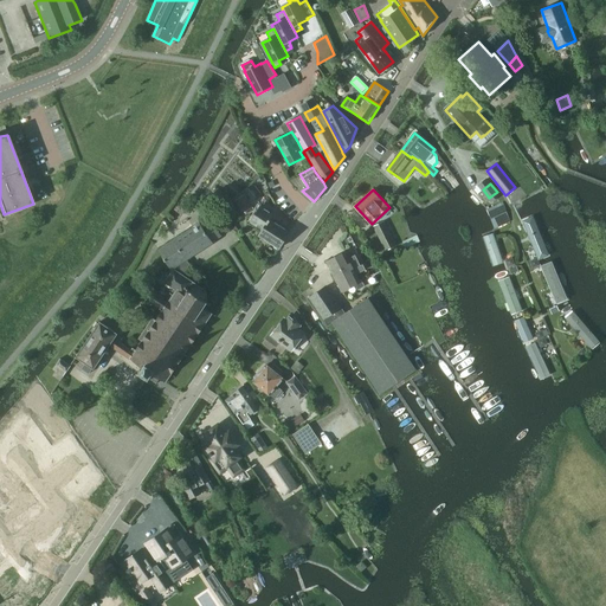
[(245,213),(253,207),(244,195),(236,201),(245,213)]
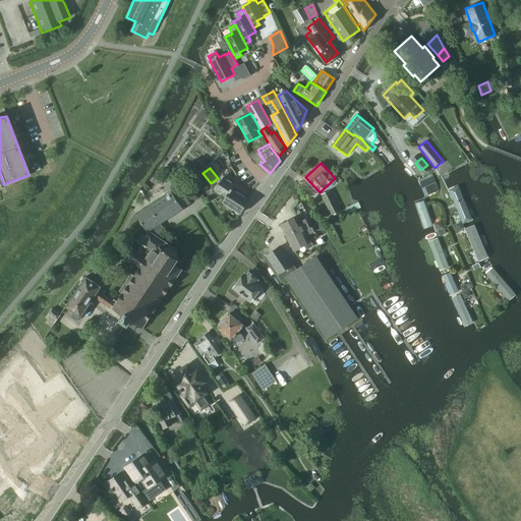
[(233,188),(235,184),(224,177),(215,191),(225,197),(233,188)]
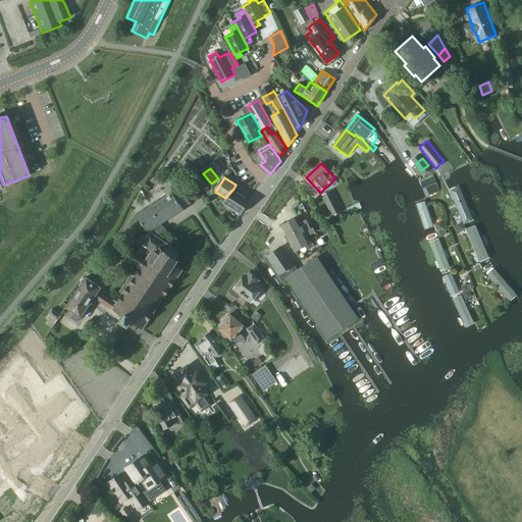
[(192,203),(180,187),(173,192),(172,192),(137,214),(148,232),(142,243),(152,250),(145,260),(141,258),(143,256),(134,250),(127,260),(136,265),(137,264),(141,266),(135,275),(132,274),(119,292),(122,294),(117,301),(114,300),(113,301),(104,295),(106,292),(101,289),(102,288),(86,276),(65,307),(73,313),(70,317),(76,322),(81,317),(82,318),(95,298),(123,317),(121,320),(129,326),(132,322),(143,329),(184,270),(176,265),(179,260),(177,259),(179,256),(177,250),(158,237),(164,227),(161,224),(184,209),(192,203)]
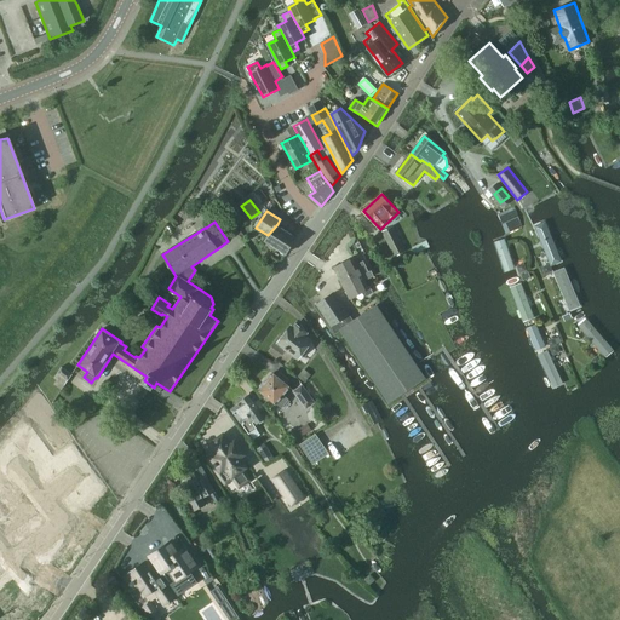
[(297,237),(277,224),(268,235),(264,241),(286,254),(297,237)]
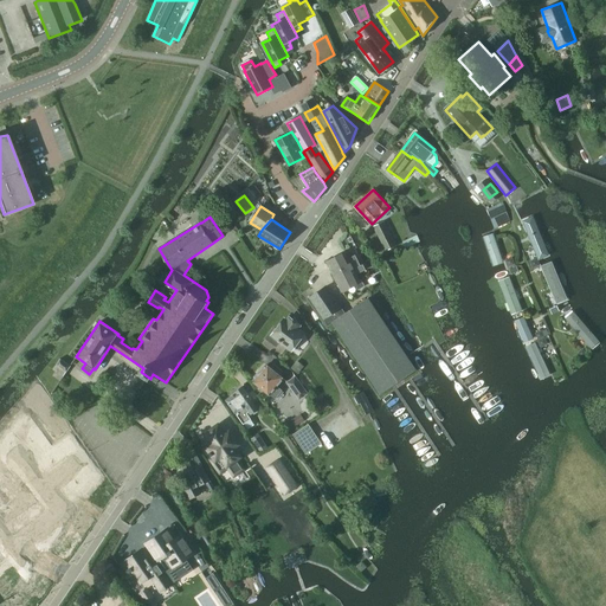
[(385,220),(373,226),(385,251),(397,246),(385,220)]
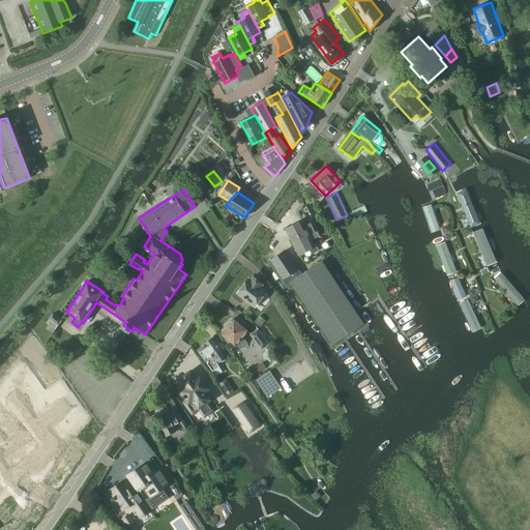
[(472,199),(461,203),(470,227),(471,230),(483,225),(472,199)]
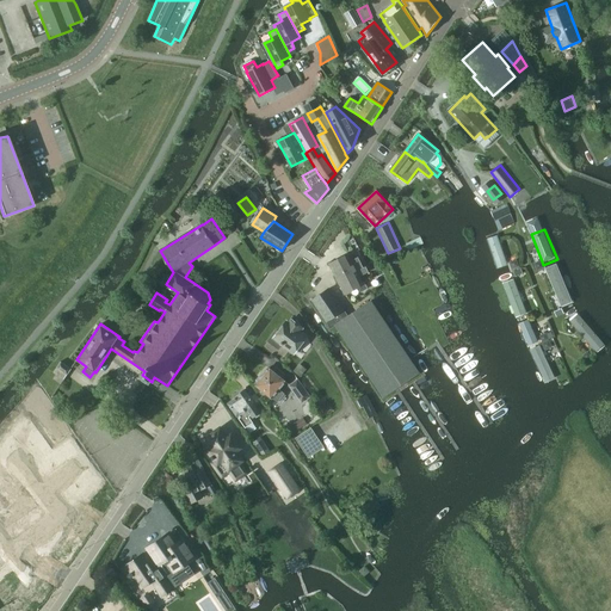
[(501,270),(508,267),(499,240),(488,244),(497,269),(500,267),(501,270)]
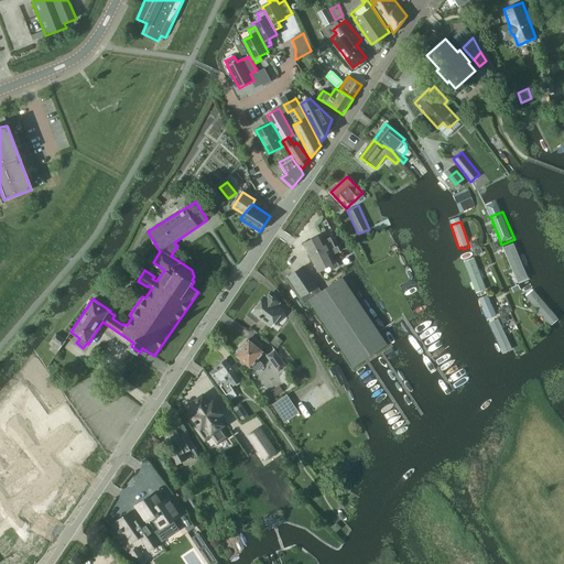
[(322,235),(304,243),(318,272),(332,266),(334,269),(339,266),(337,260),(335,261),(332,256),(339,251),(337,247),(335,248),(331,238),(324,241),(322,235)]
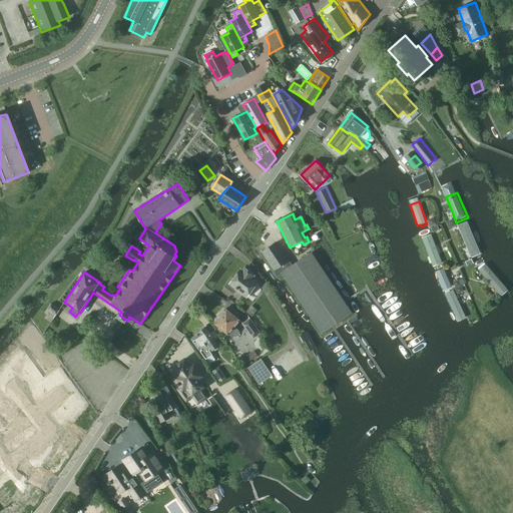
[(430,226),(436,224),(434,218),(428,220),(430,226)]
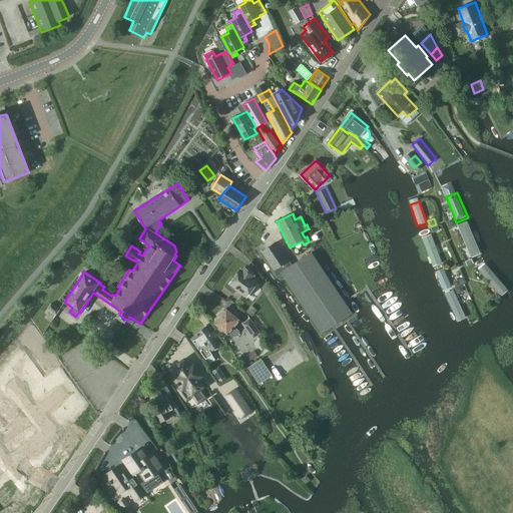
[(455,219),(448,221),(451,227),(457,224),(456,222),(455,219)]
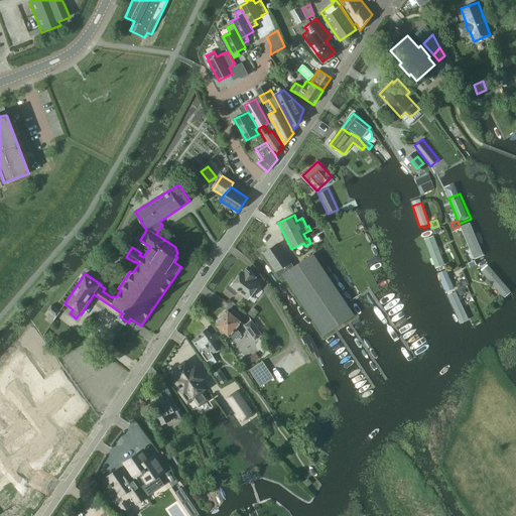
[(461,229),(471,250),(480,246),(471,224),(461,229)]
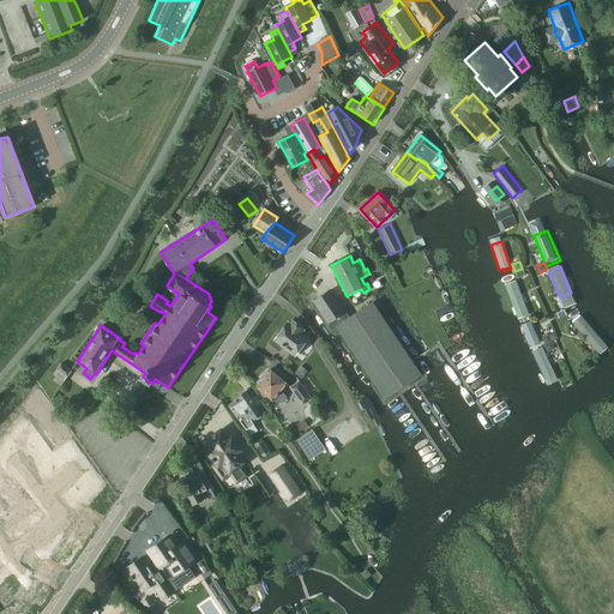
[(162,282),(167,275),(162,271),(157,278),(162,282)]
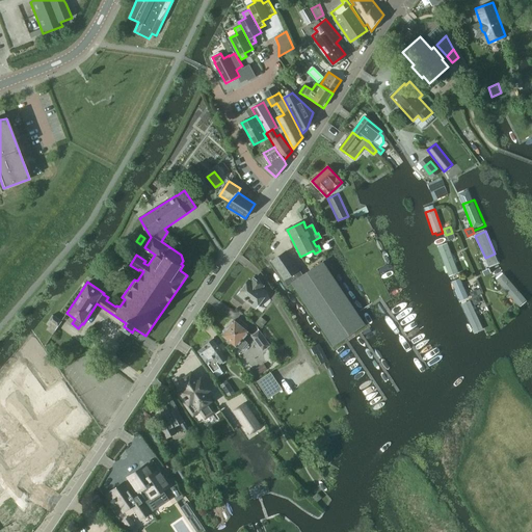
[(449,277),(459,274),(447,242),(436,245),(445,265),(444,266),(446,273),(448,274),(449,277)]
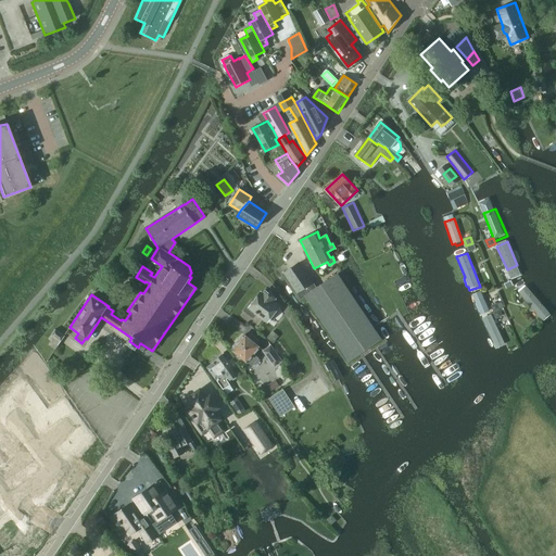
[(316,287),(300,262),(283,273),(302,299),(306,297),(350,362),(382,340),(338,273),(316,287)]
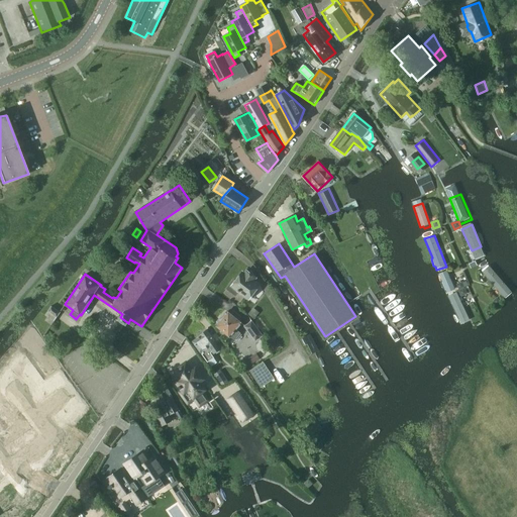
[(491,268),(484,274),(504,297),(511,291),(491,268)]
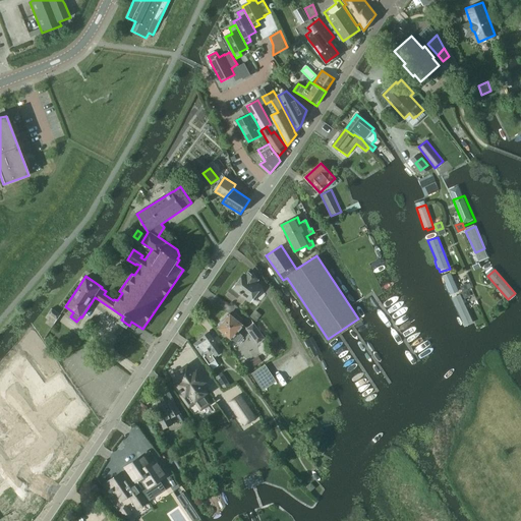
[(258,281),(248,273),(246,276),(244,274),(238,283),(236,282),(229,291),(238,298),(240,295),(251,303),(264,287),(257,282),(258,281)]
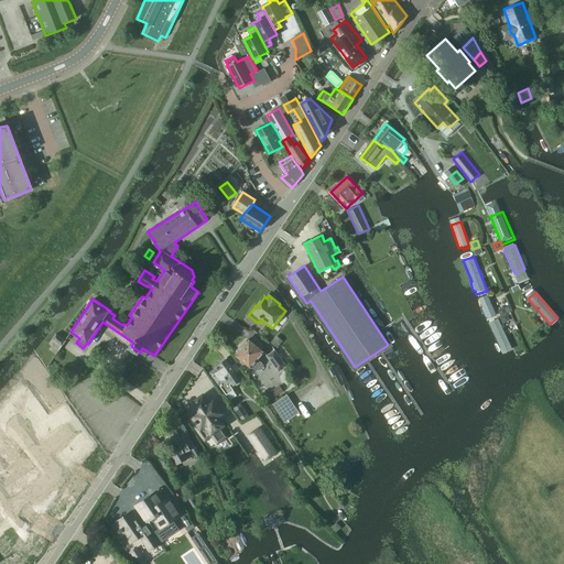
[(491,322),(499,318),(490,300),(483,302),(485,305),(484,305),(490,320),(491,320),(491,322)]
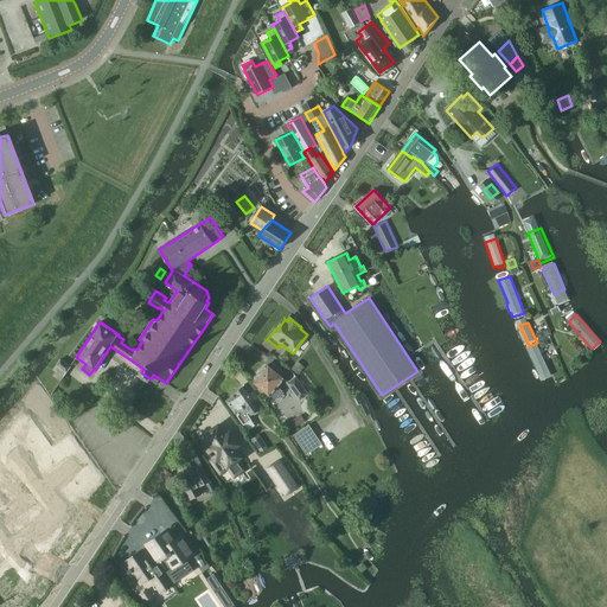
[(541,349),(548,346),(545,339),(538,342),(541,349)]
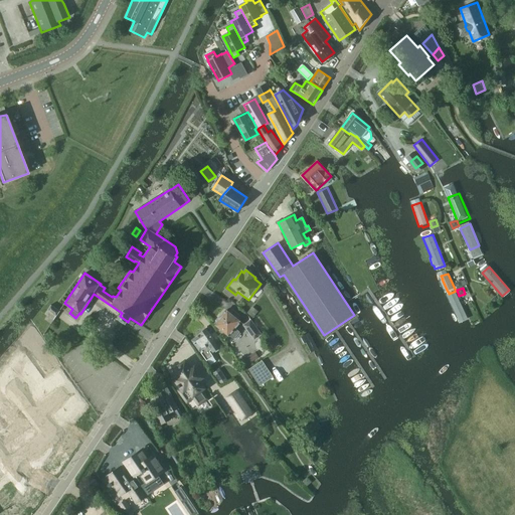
[(460,321),(468,318),(458,297),(449,301),(459,321),(460,320),(460,321)]
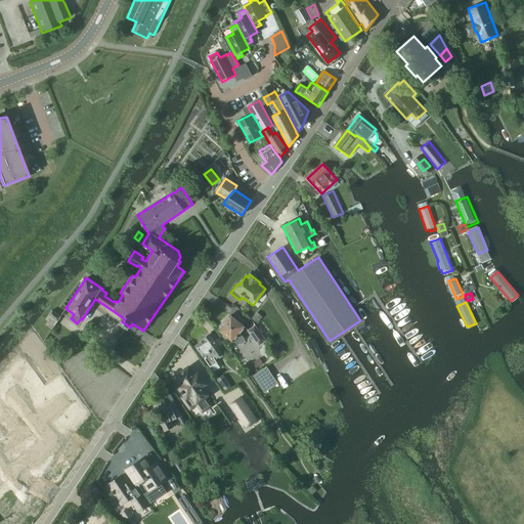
[(52,310),(46,319),(54,324),(55,325),(56,322),(61,316),(52,310)]
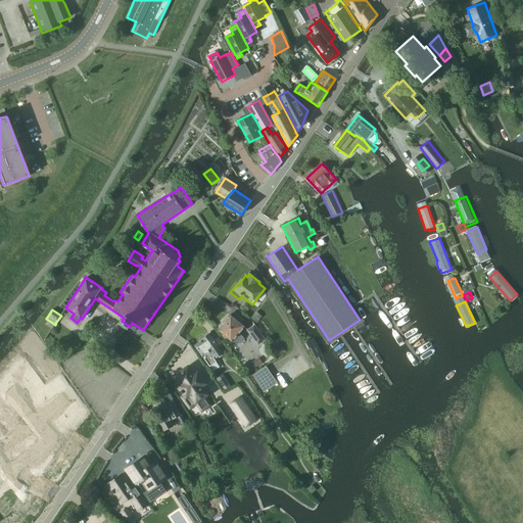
[(257,312),(252,318),(257,323),(264,317),(257,312)]
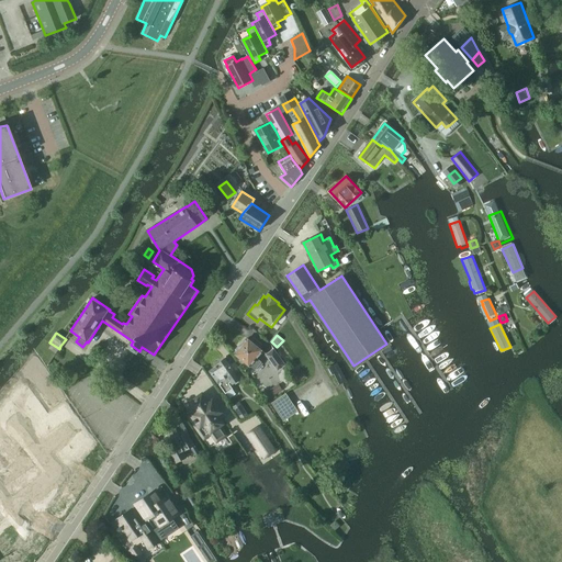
[(262,344),(255,338),(251,343),(247,339),(235,353),(256,370),(262,361),(258,358),(263,351),(259,347),(262,344)]
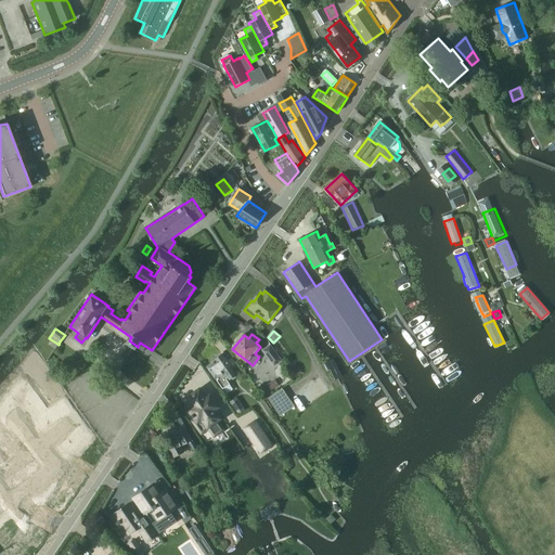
[(270,344),(262,350),(274,365),(282,360),(270,344)]
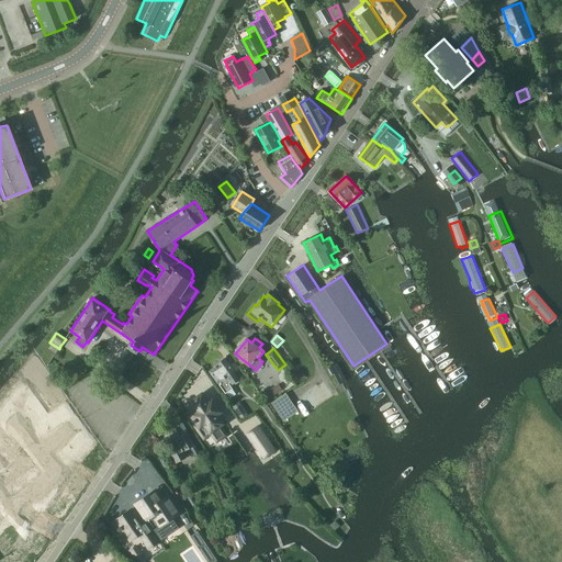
[(233,385),(239,380),(225,359),(218,363),(220,364),(210,371),(226,394),(233,389),(231,385),(232,383),(233,385)]
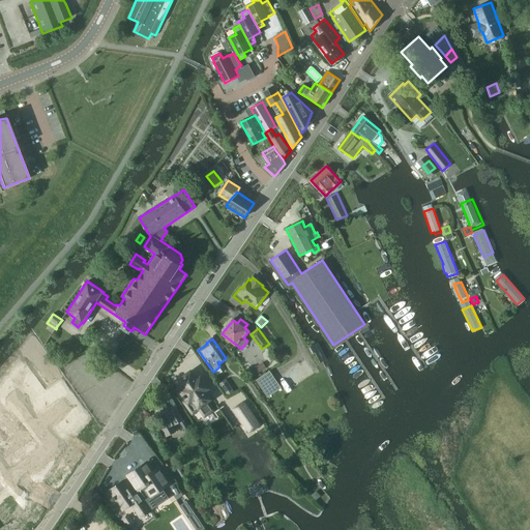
[(261,363),(253,369),(259,379),(257,380),(267,396),(281,388),(270,372),(267,374),(261,363)]
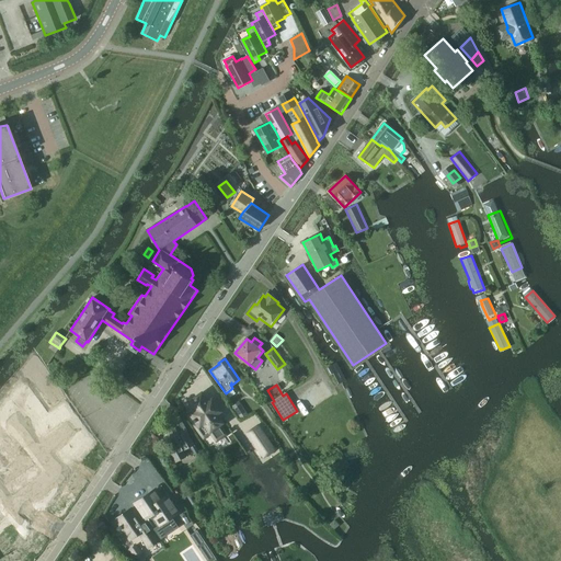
[(203,392),(189,403),(194,411),(190,414),(201,428),(205,425),(210,434),(225,424),(219,415),(224,412),(213,398),(208,401),(203,392)]
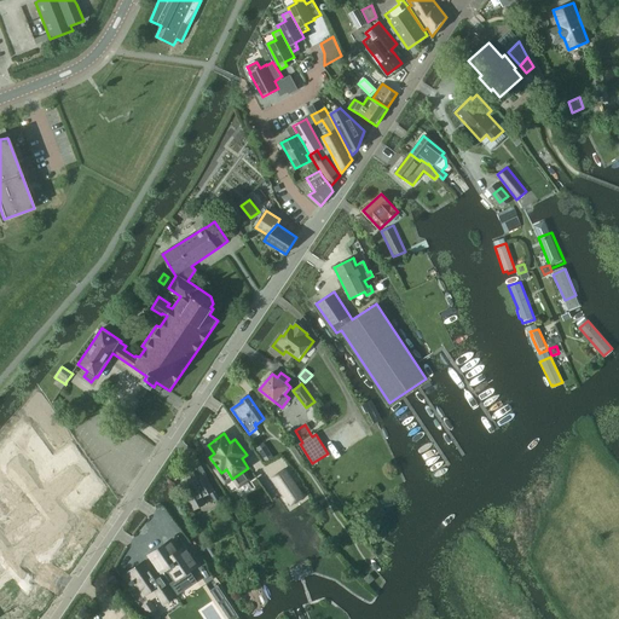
[(255,450),(265,463),(273,458),(265,444),(255,450)]
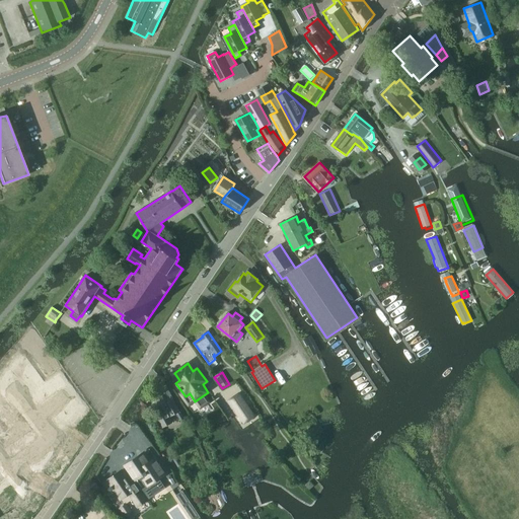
[(168,402),(162,392),(153,397),(162,414),(158,416),(165,427),(172,423),(169,418),(180,412),(173,399),(168,402)]
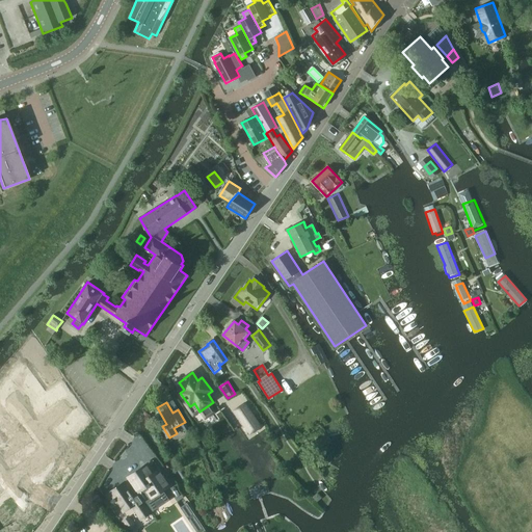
[(147,466),(129,478),(138,491),(136,493),(138,495),(139,494),(151,509),(152,511),(153,511),(150,506),(166,496),(162,490),(163,489),(169,485),(159,471),(155,474),(153,475),(147,466)]
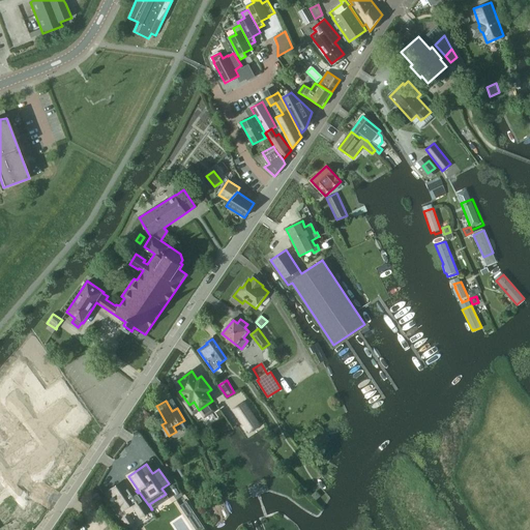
[(124,480),(110,490),(124,510),(131,505),(140,519),(150,511),(138,493),(136,491),(133,487),(129,489),(124,480)]
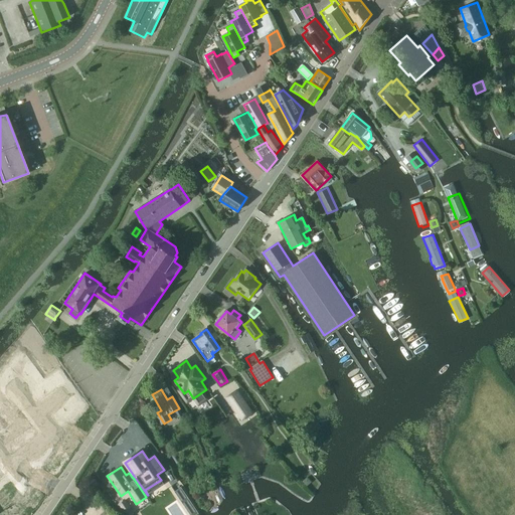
[(118,504),(118,505),(124,514),(131,514),(135,513),(126,499),(118,504)]
